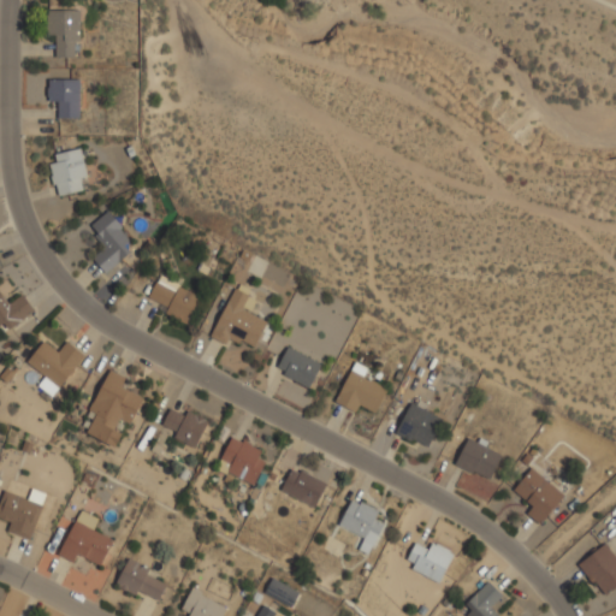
[(80,10),(46,11),(47,34),(55,34),(55,58),(75,57),(75,41),(80,41),(80,10)]
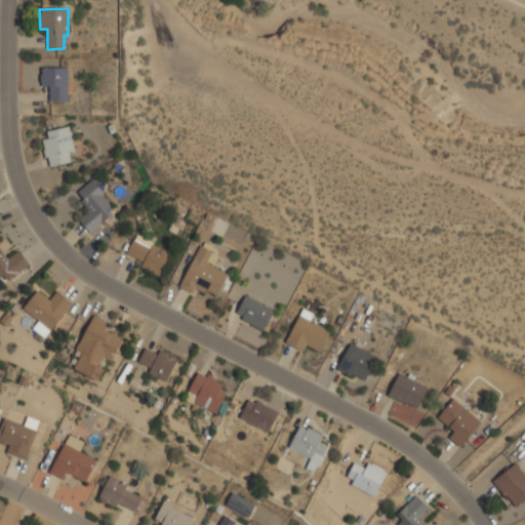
[(68,68),(40,68),(40,86),(48,86),(49,102),(69,101),(68,68)]
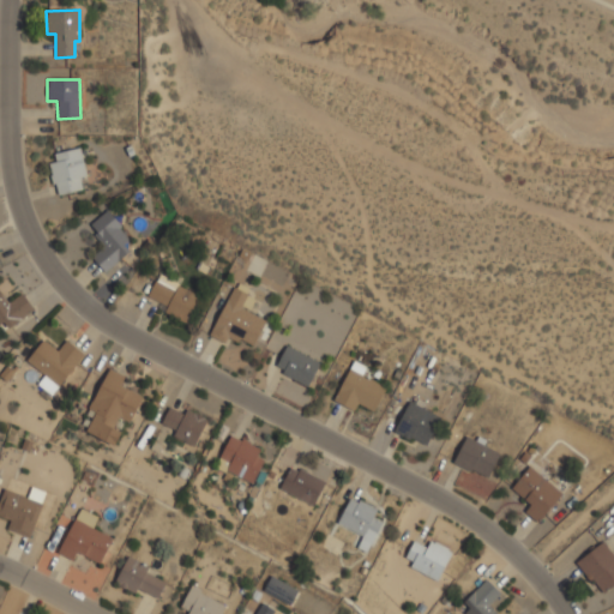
[(82,190),(80,179),(86,178),(80,148),(54,154),(56,162),(49,163),(56,196),(82,190)]
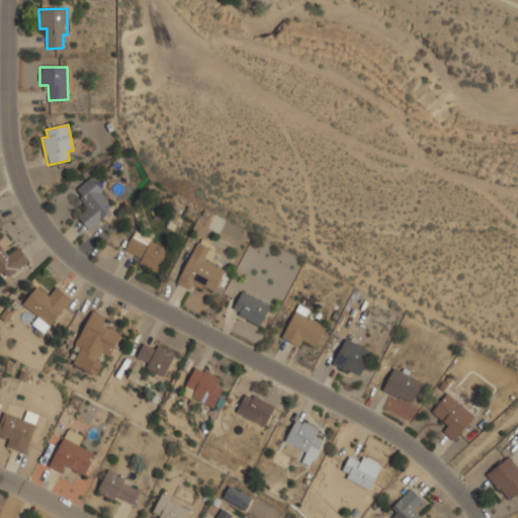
[(75,190),(89,207),(77,217),(88,230),(114,208),(89,178),(75,190)]
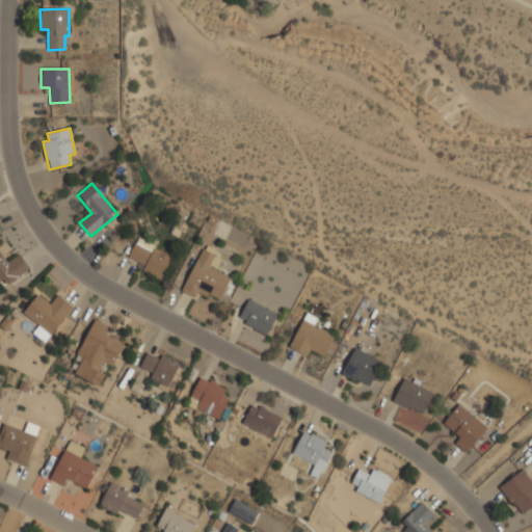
[(160,281),(173,256),(137,238),(128,257),(144,265),(141,271),(160,281)]
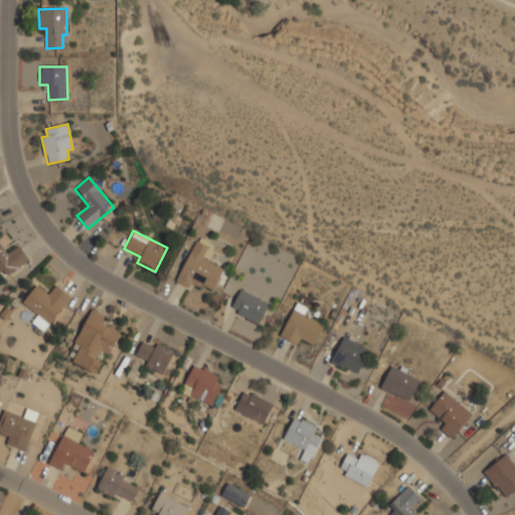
[(175,282),(189,288),(191,282),(212,291),(223,269),(202,260),(208,246),(194,240),(175,282)]
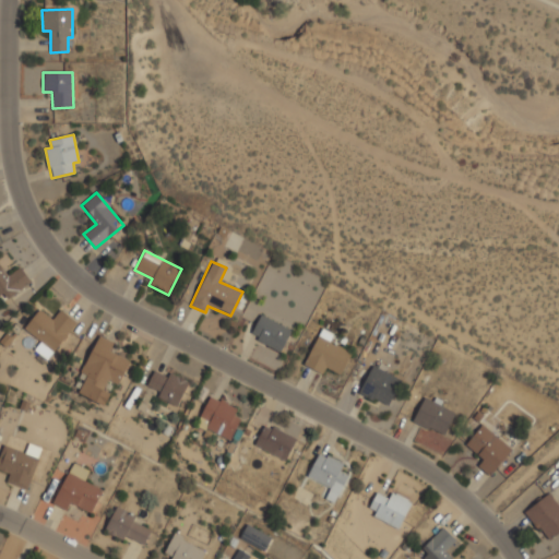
[(0,301),(30,282),(19,265),(7,273),(0,263),(0,301)]
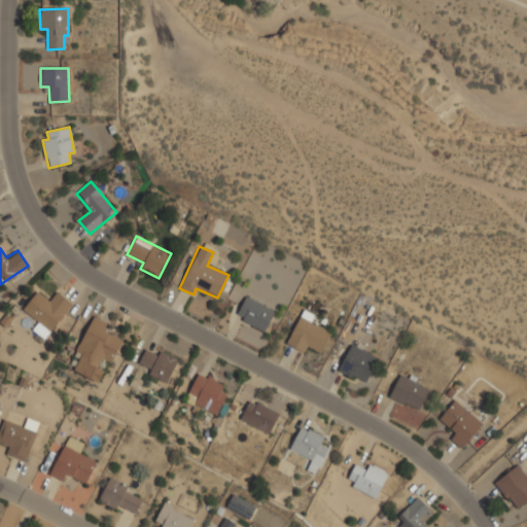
[(71,302),(54,289),(47,296),(36,288),(22,309),(37,321),(31,329),(43,339),(71,302)]
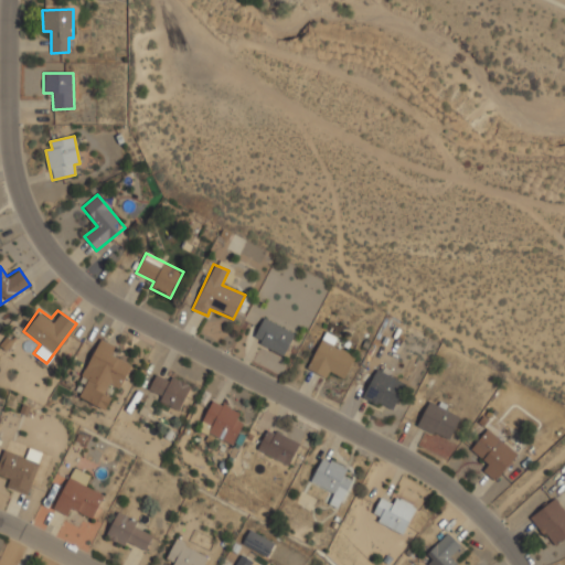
[(253,342),(286,354),(294,331),(262,319),(253,342)]
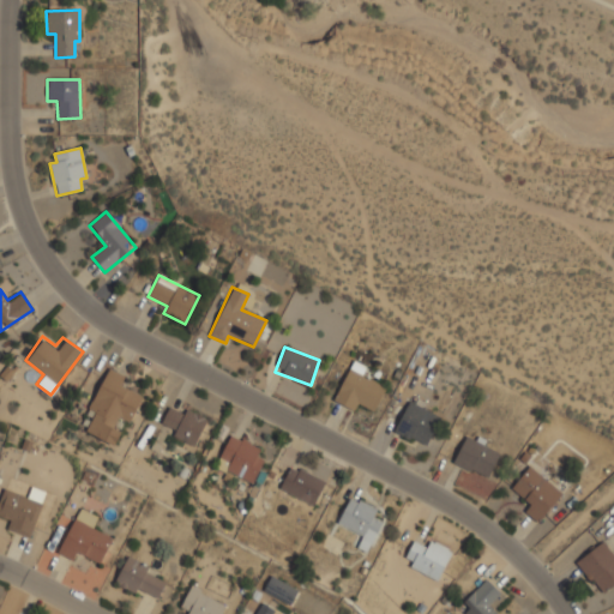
[(354,410),(357,404),(375,411),(386,387),(362,377),(367,366),(353,360),(335,402),(354,410)]
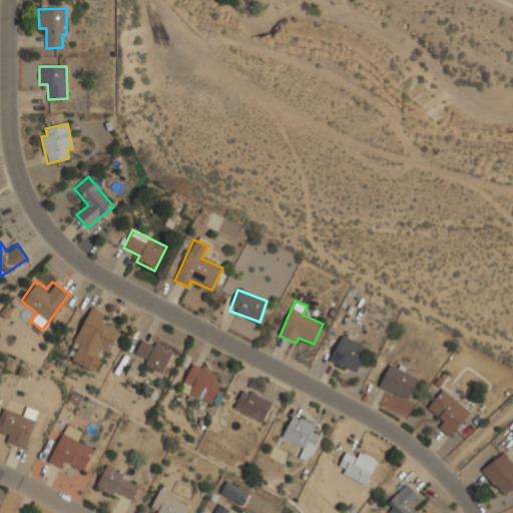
[(73,343),(79,345),(71,361),(97,373),(117,330),(98,322),(102,312),(89,306),(73,343)]
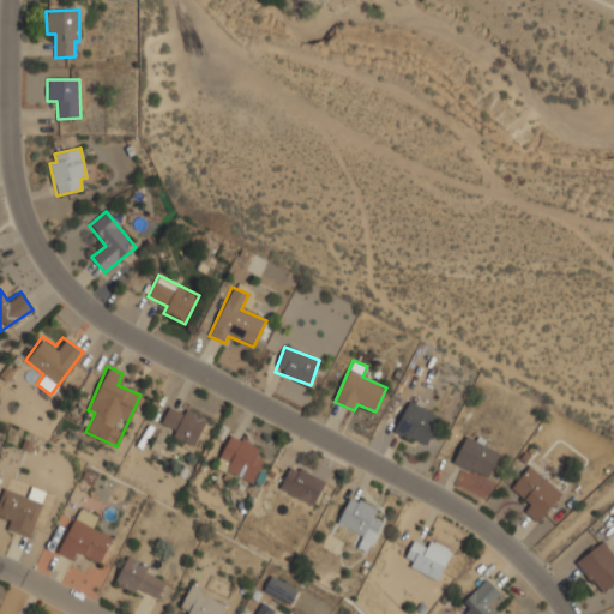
[(172,429),(168,434),(192,447),(206,421),(170,402),(160,423),(172,429)]
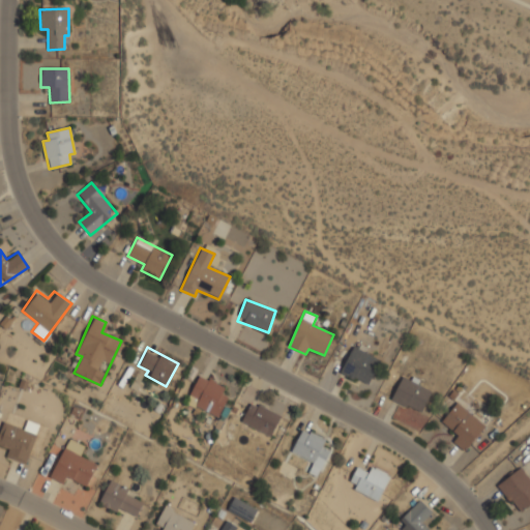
[(341,374),(369,385),(380,358),(351,347),(341,374)]
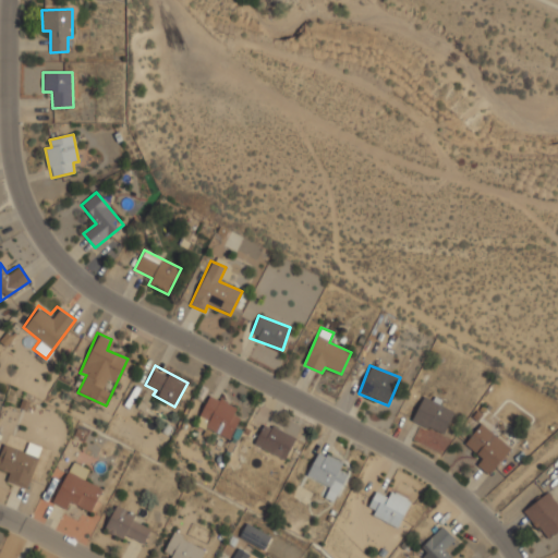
[(228,438),(241,409),(209,393),(195,423),(228,438)]
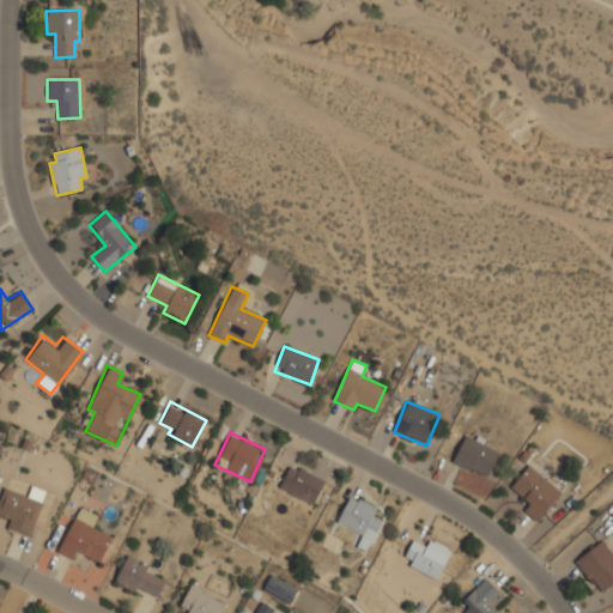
[(499,451),(478,443),(478,442),(463,436),(453,463),(489,478),(499,451)]
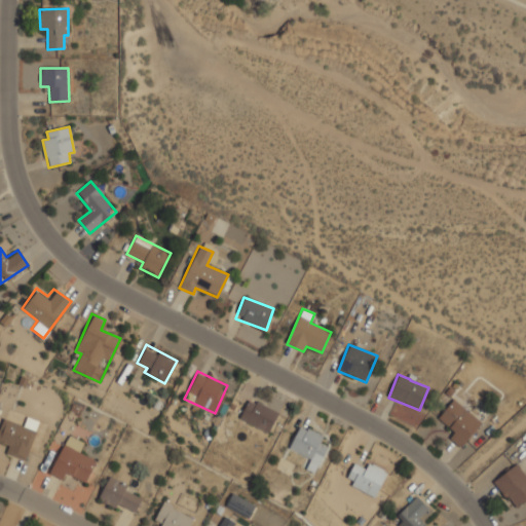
[(268,434),(278,412),(249,398),(238,418),(268,434)]
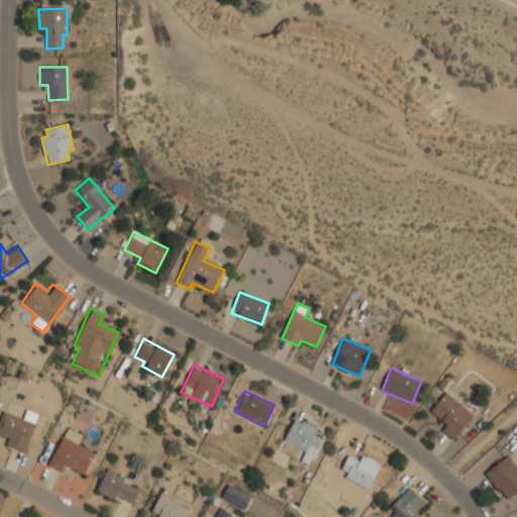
[(430,411),(446,425),(441,431),(452,440),(474,416),(446,393),(430,411)]
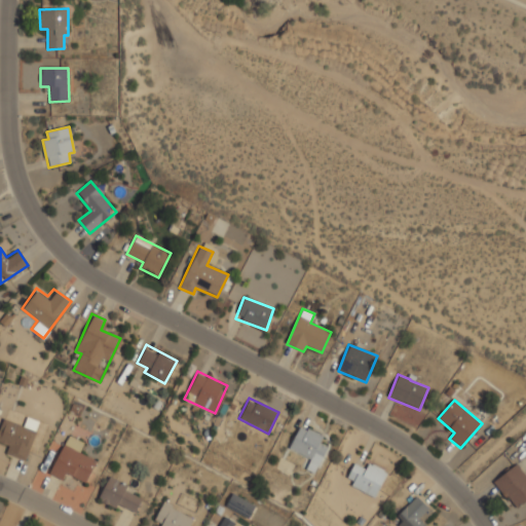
[(35,428),(1,418),(0,421),(0,441),(6,443),(3,453),(26,460),(35,428)]
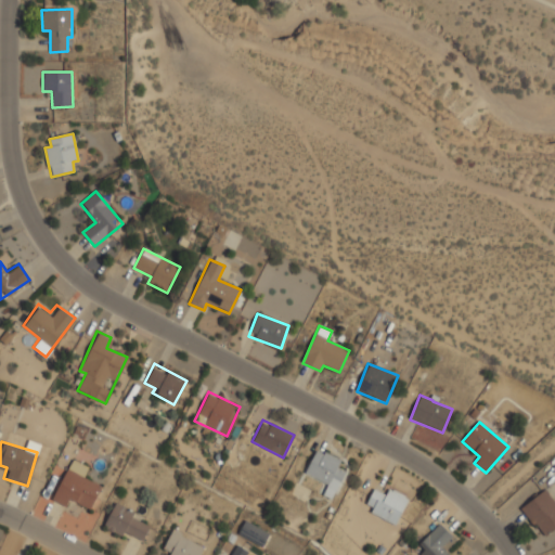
[(344,473),(335,468),(339,460),(317,448),(304,474),(327,485),(322,494),(331,499),(344,473)]
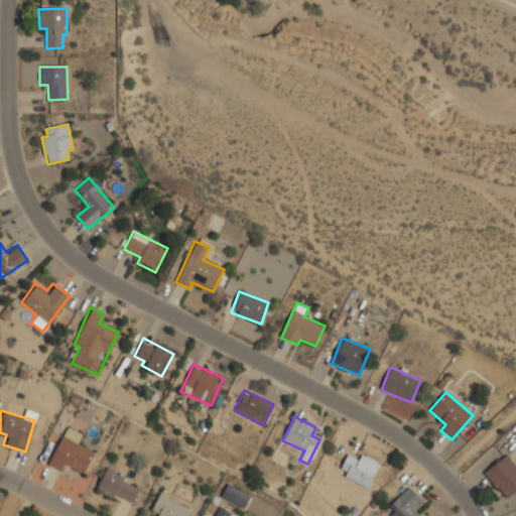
[(69,466),(84,473),(94,452),(78,444),(83,433),(66,425),(47,465),(65,473),(69,466)]
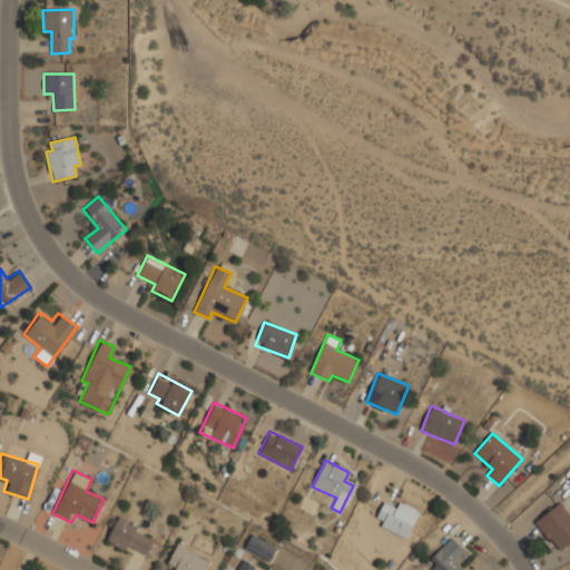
[(405,538),(419,510),(397,501),(394,508),(383,502),(373,522),(405,538)]
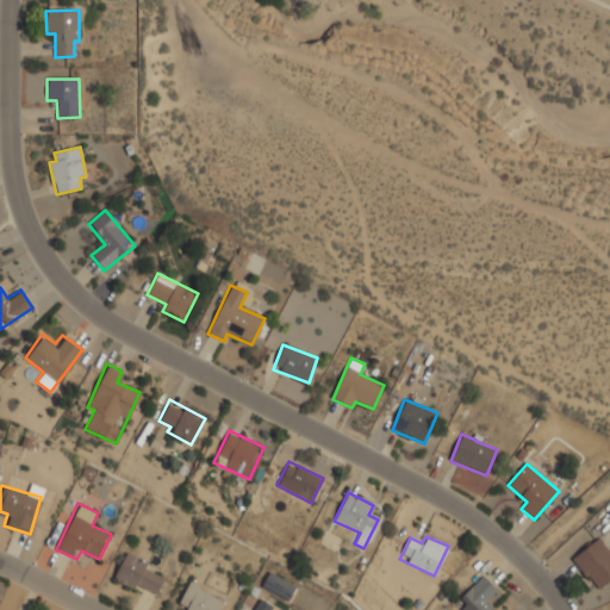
[(573,555),(595,591),(609,580),(609,552),(602,539),(573,555)]
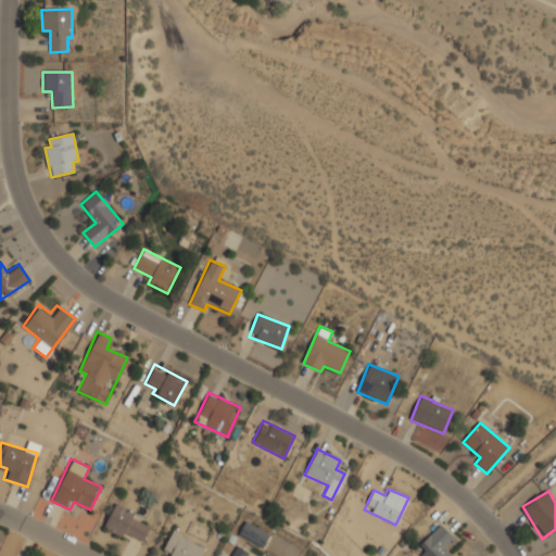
[(139,521),(141,513),(112,504),(104,531),(142,542),(148,523),(139,521)]
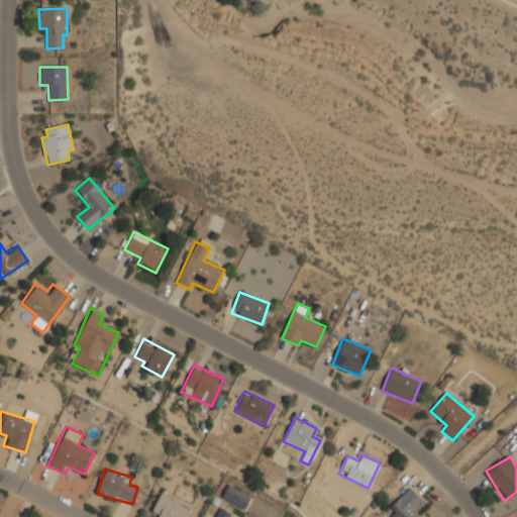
[(242,507),(249,497),(228,485),(222,496),(242,507)]
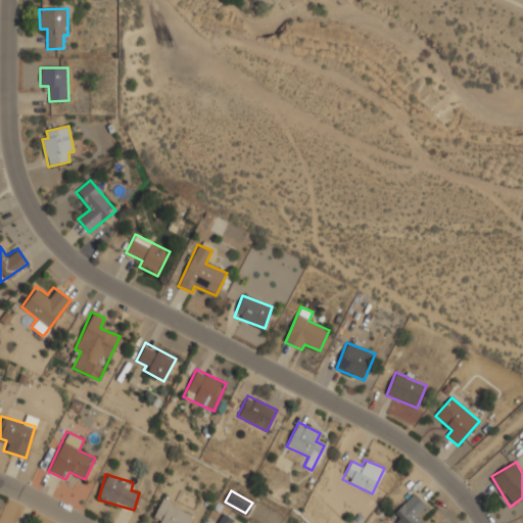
[(388,519),(392,522),(423,522),(418,518),(428,508),(414,493),(388,519)]
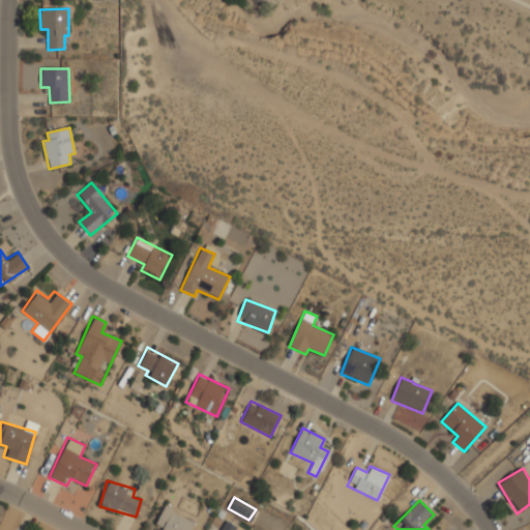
[(155,523),(164,527),(162,529),(189,529),(195,521),(164,505),(155,523)]
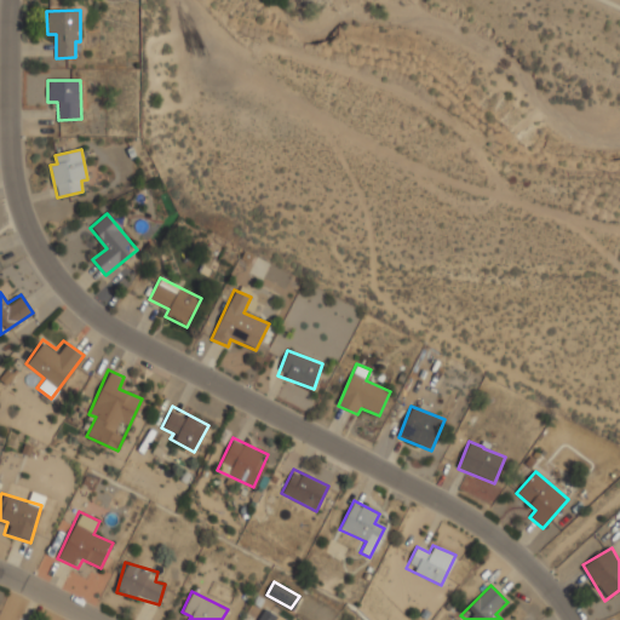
[(260,619),(269,608),(282,616),(279,619),(260,619)]
